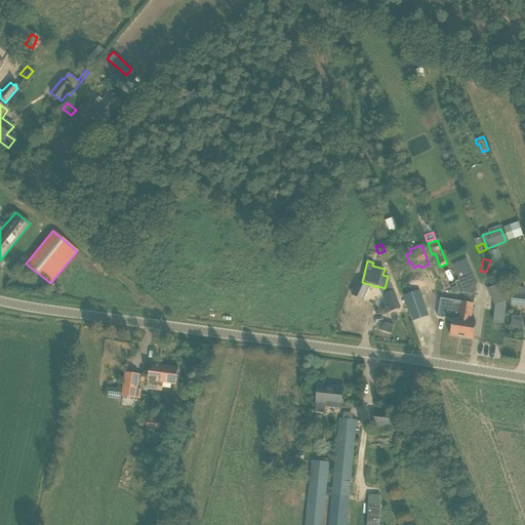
[(475,283),(459,280),(466,298),(467,303),(467,304),(472,304),(475,283)]
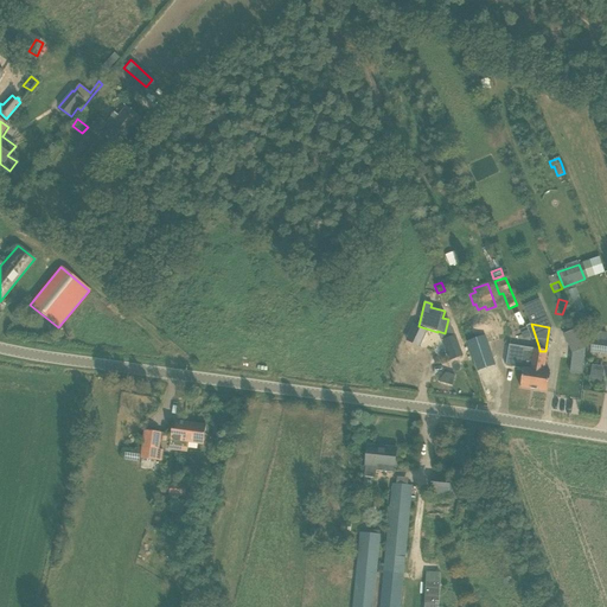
[(586,349),(577,328),(563,334),(572,353),(569,372),(582,375),(586,349)]
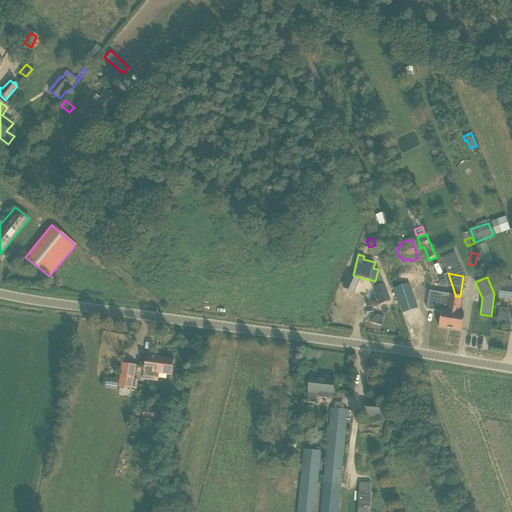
[(374,282),(380,300),(388,297),(382,280),(374,282)]
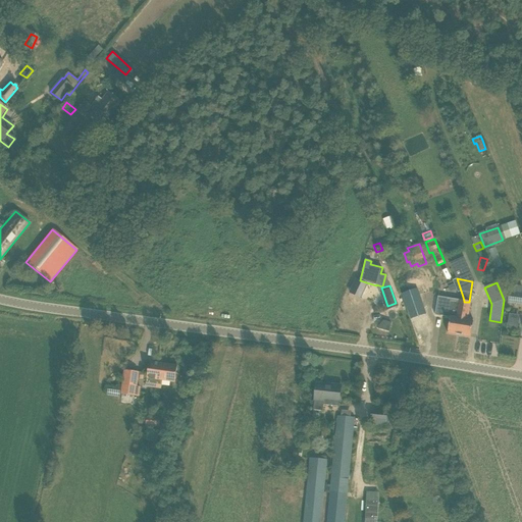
[(521,293),(521,294),(521,288),(510,285),(508,303),(521,304),(521,293)]
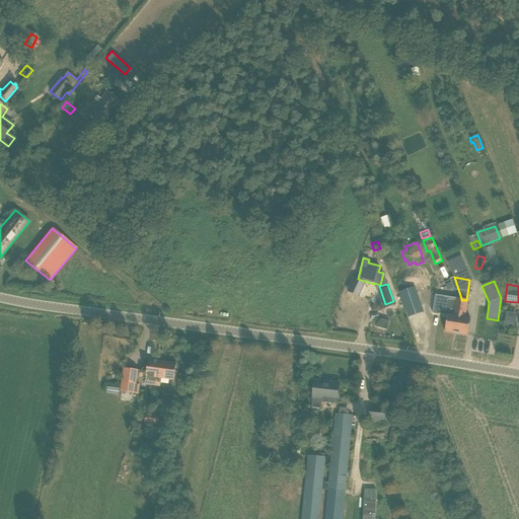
[(416,287),(400,292),(409,317),(424,311),(416,287)]
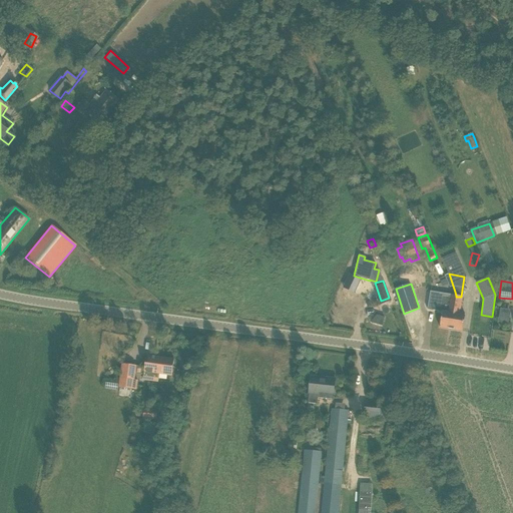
[(430,295),(427,310),(435,311),(435,308),(443,309),(442,312),(440,328),(450,329),(456,297),(456,296),(454,295),(452,295),(430,292),(430,295)]
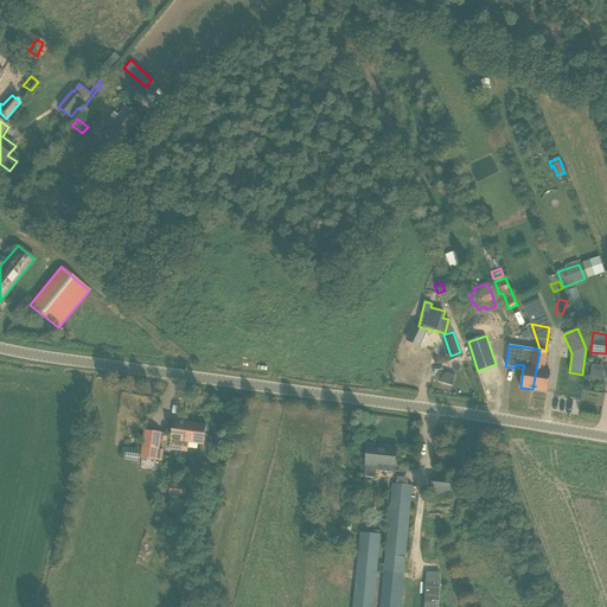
[(446,346),(436,347),(438,357),(447,355),(446,346)]
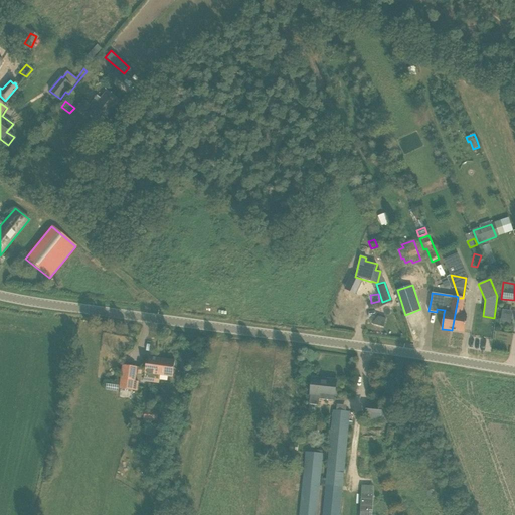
[(458,298),(452,330),(465,332),(467,317),(462,316),(460,316),(463,298),(458,298)]
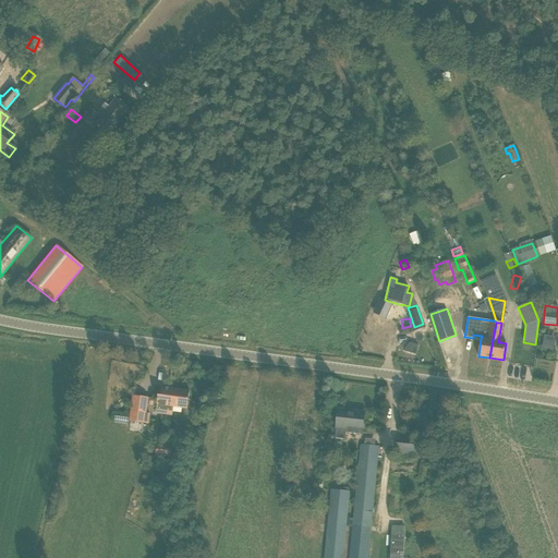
[(157,405),(156,413),(172,415),(173,408),(187,409),(187,402),(190,391),(159,387),(157,399),(157,405)]
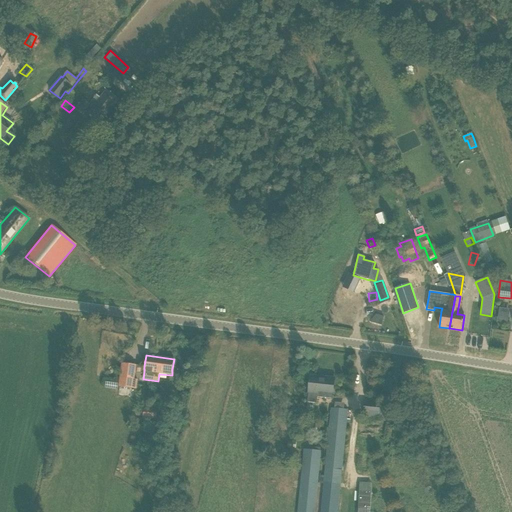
[(120,380),(119,386),(137,389),(138,379),(135,379),(136,371),(137,365),(122,363),(121,374),(120,380)]
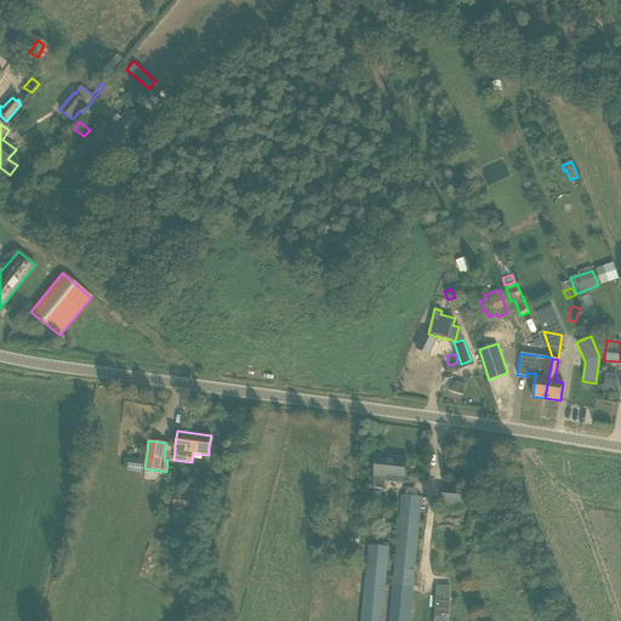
[(221,454),(220,465),(231,467),(233,455),(221,454)]
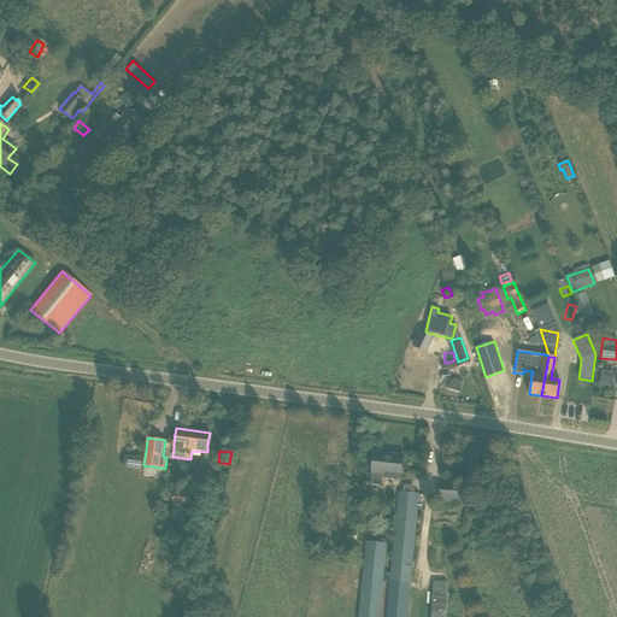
[(370,485),(382,486),(382,479),(400,481),(403,456),(374,452),(370,485)]
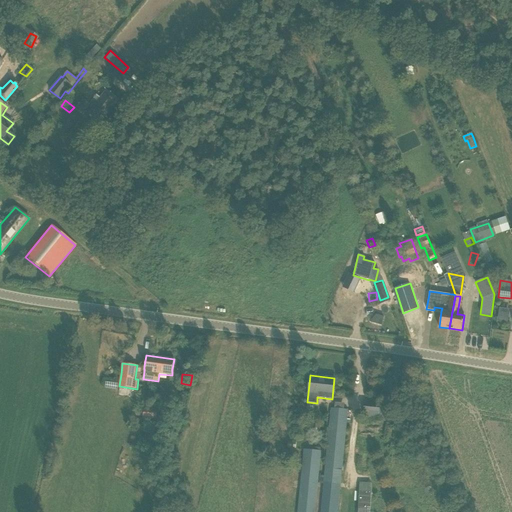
[(363,419),(390,422),(392,406),(364,404),(363,414),(363,419)]
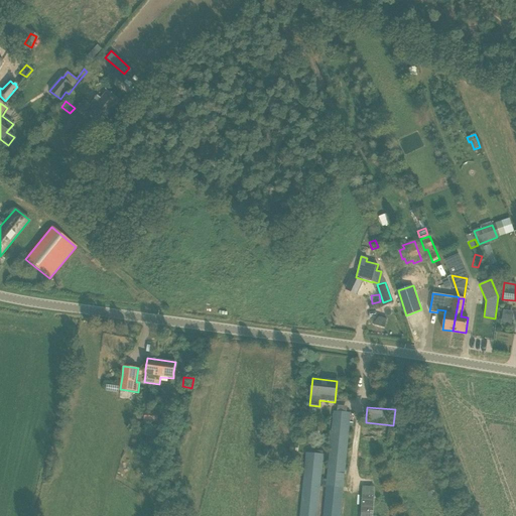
[(144,422),(158,422),(158,411),(145,411),(144,422)]
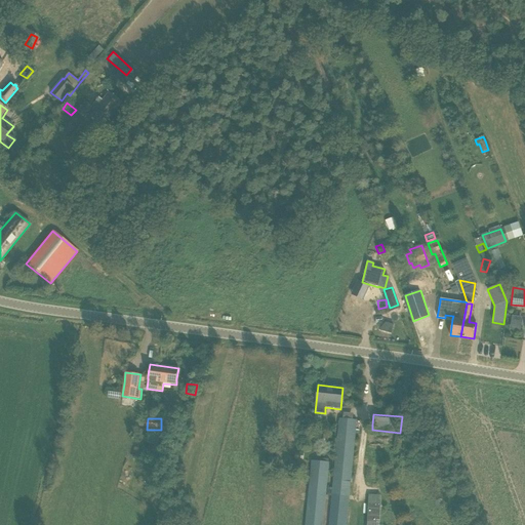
[(328,524),(347,524),(356,420),(339,419),(334,471),(329,470),(330,462),(310,461),(304,524),(323,524),(326,500),(330,500),(328,524)]
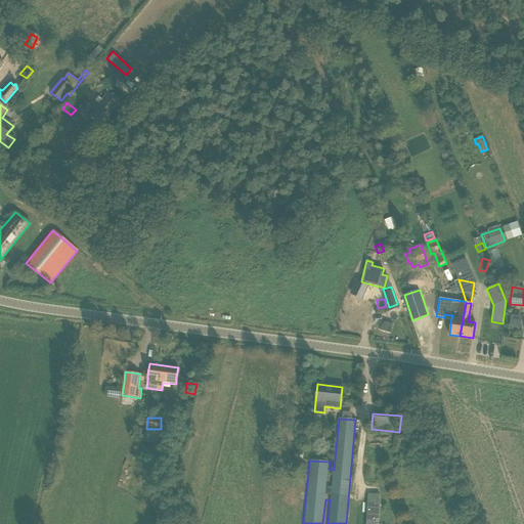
[(141,432),(139,439),(146,441),(148,434),(141,432)]
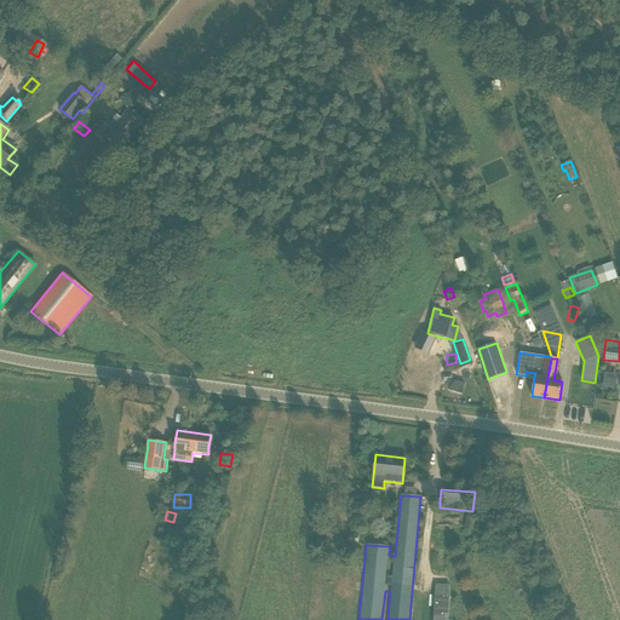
[(176,514),(173,522),(187,526),(189,517),(176,514)]
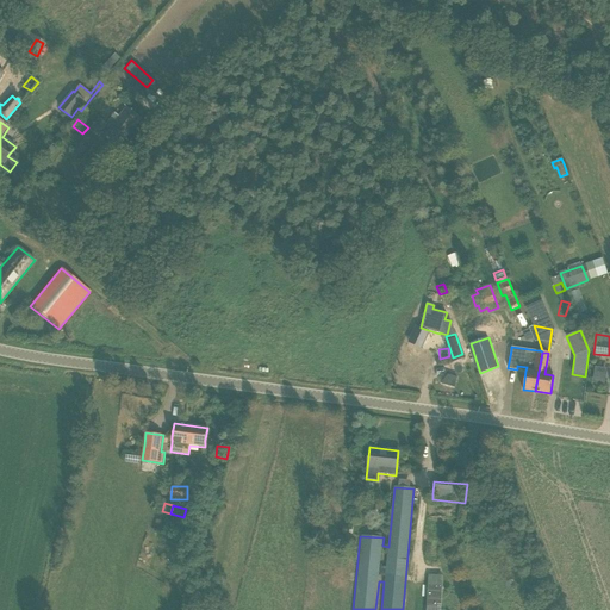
[(322,531),(312,530),(311,541),(321,542),(322,531)]
